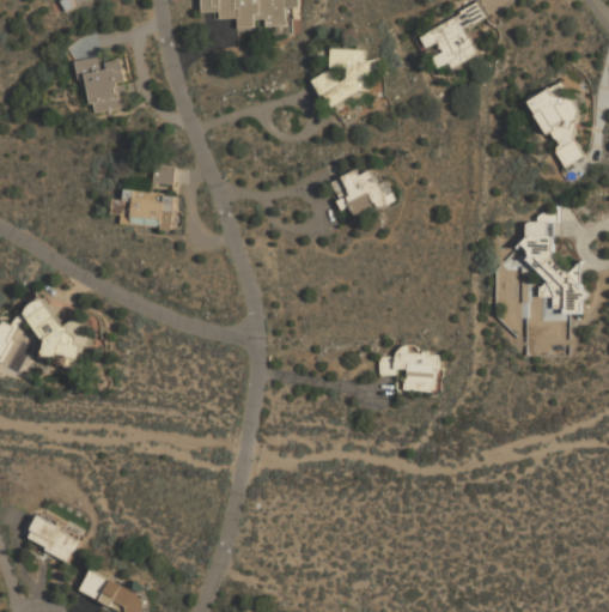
[(200,0),(200,13),(218,13),(218,18),(236,18),(236,29),(254,29),(254,25),(282,24),(281,0),(200,0)]
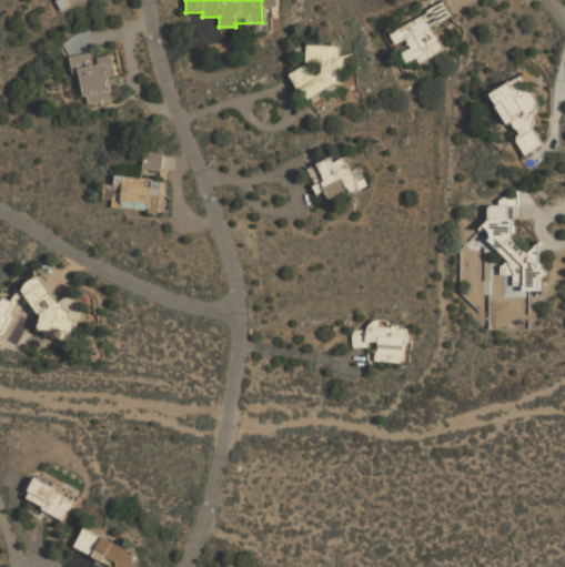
[(431,27),(451,16),(443,1),(396,28),(419,68),(445,52),(431,27)]
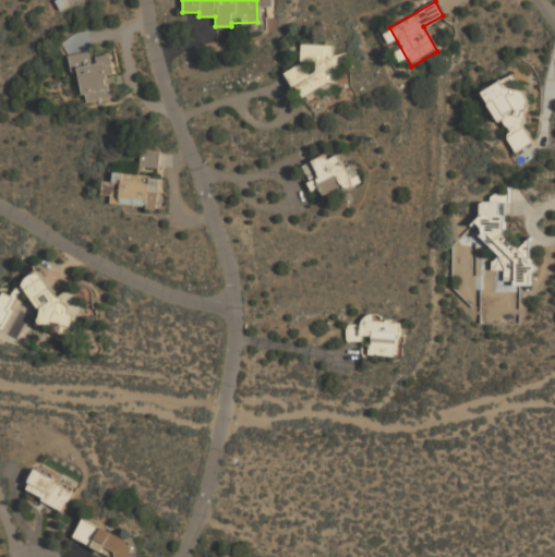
[(335,91),(335,57),(332,57),(330,46),(300,46),(300,64),(313,63),(313,71),(290,72),(290,91),(335,91)]
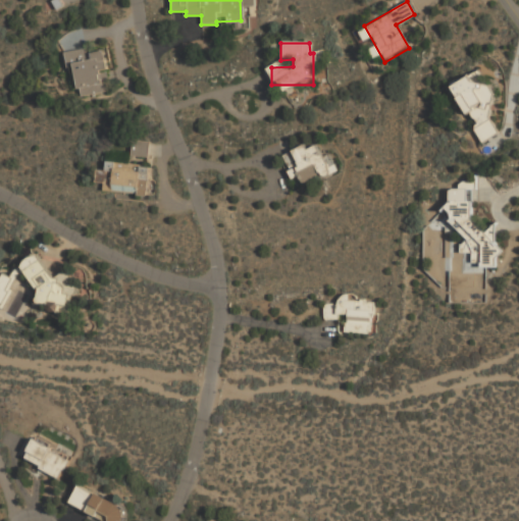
[(109,91),(103,50),(84,52),(84,49),(62,52),(65,74),(74,73),(78,96),(109,91)]
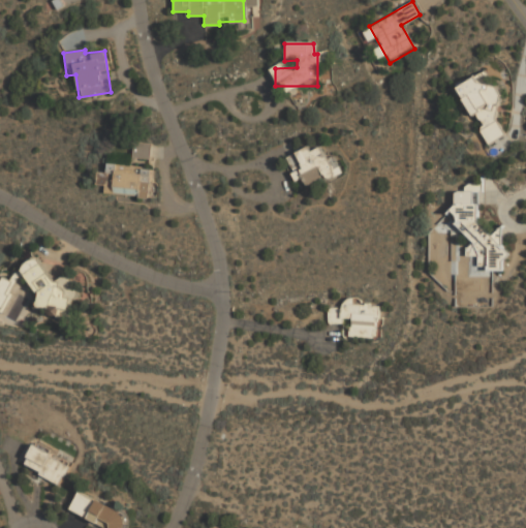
[(456,86),(487,144),(504,134),(490,107),(500,102),(484,71),(456,86)]
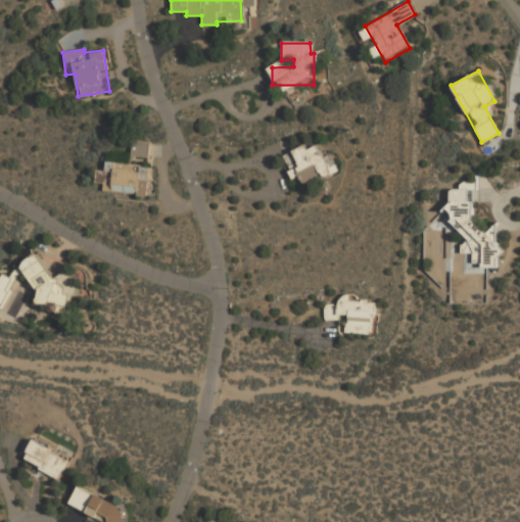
[(129,156),(145,157),(147,143),(131,141),(129,156)]
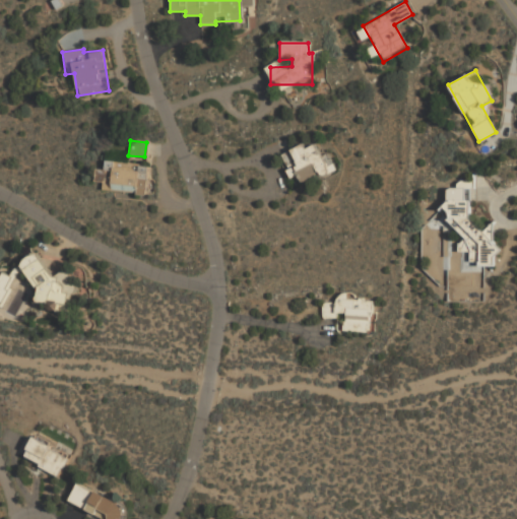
[(280,154),(291,185),(326,174),(317,143),(280,154)]
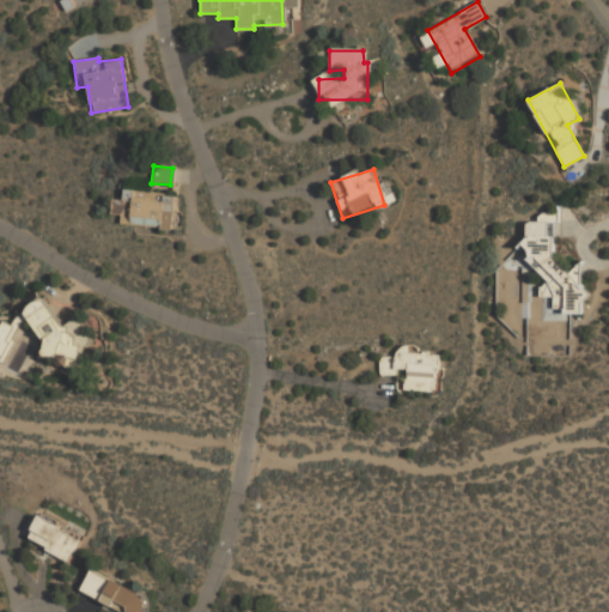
[(110,213),(120,214),(119,225),(171,228),(172,193),(122,191),(121,200),(110,200),(110,213)]
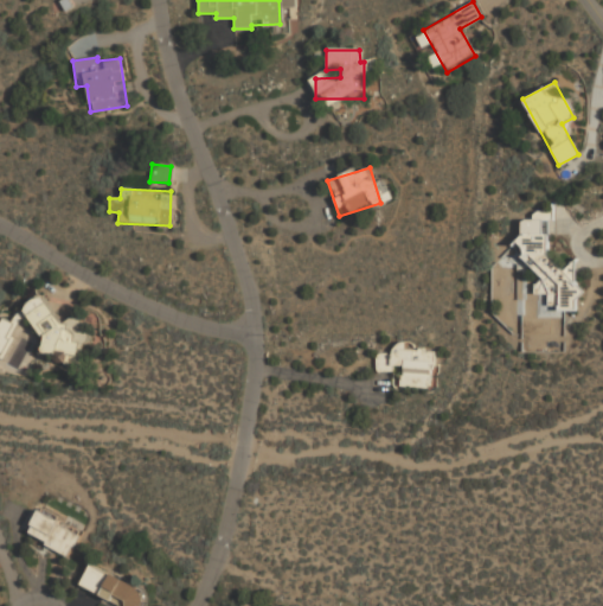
[(526,295),(546,294),(547,310),(576,308),(575,265),(547,266),(546,218),(525,219),(526,295)]
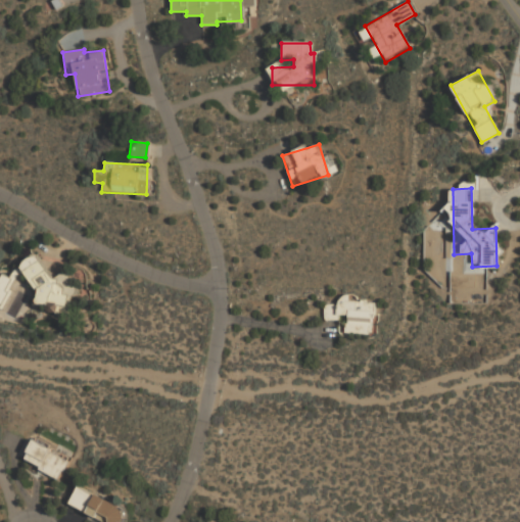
[(16,266),(43,304),(48,300),(59,317),(69,311),(63,302),(69,298),(37,252),(16,266)]
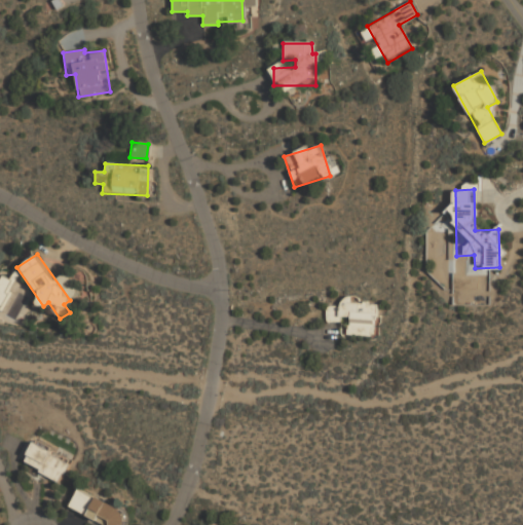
[(10,278),(0,276),(0,307),(6,308),(10,278)]
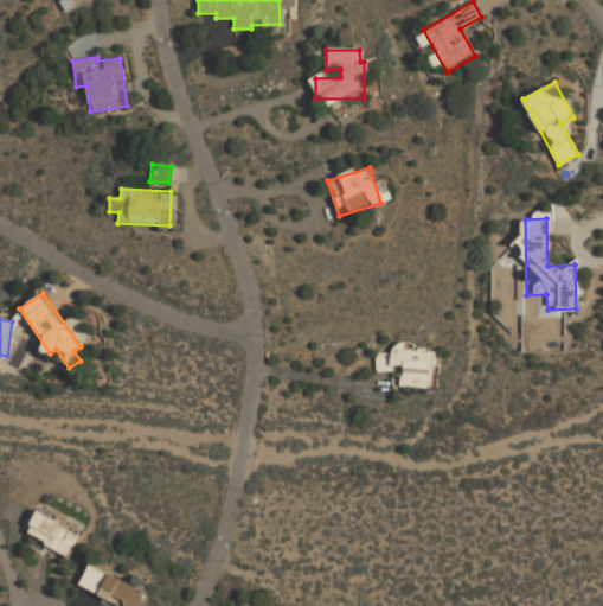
[(431,351),(374,350),(374,372),(401,374),(399,387),(430,388),(431,351)]
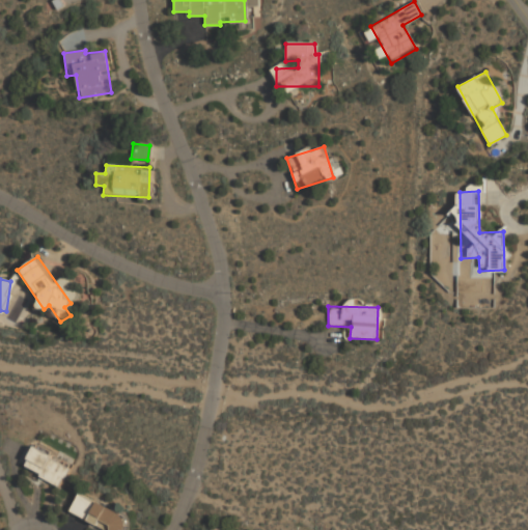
[(58,486),(67,467),(29,449),(21,469),(58,486)]
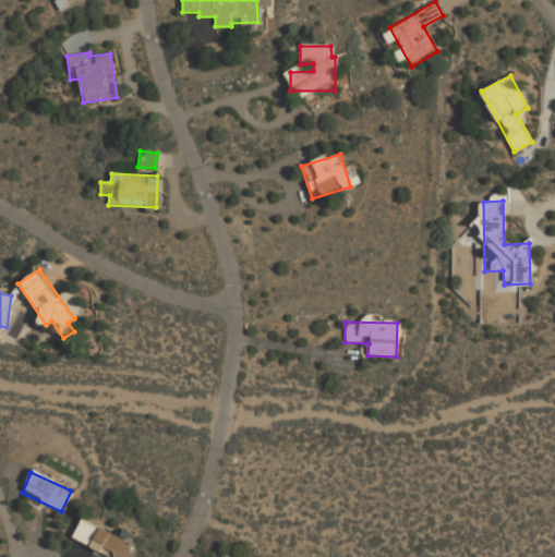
[(129,556),(129,543),(80,520),(70,541),(107,556),(129,556)]
